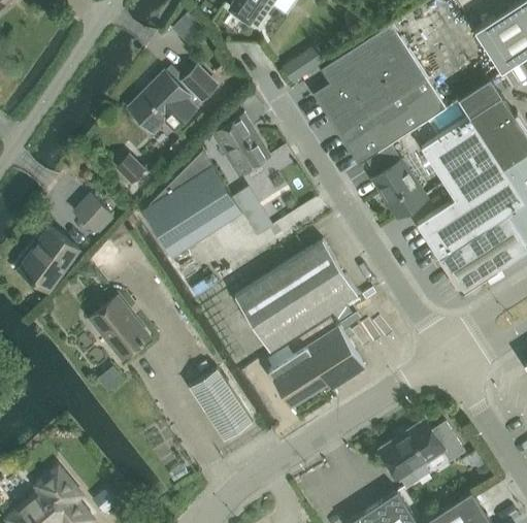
[(0,12),(13,0),(0,0),(0,12)]
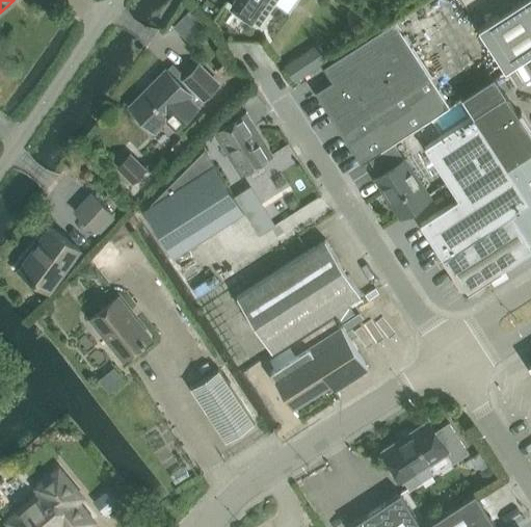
[(237,0),(231,10),(259,30),(280,0),(237,0)]
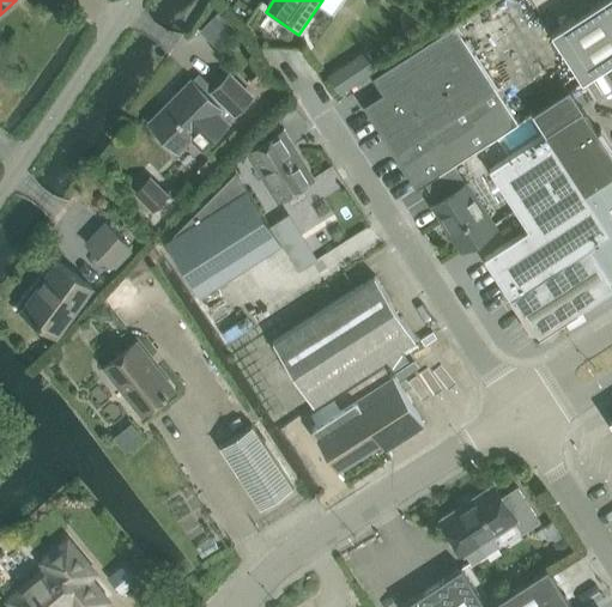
[(611,66),(611,0),(609,0),(550,38),(581,86),(611,66)]
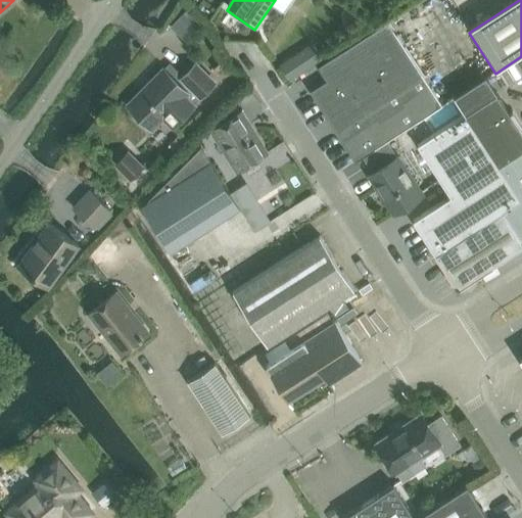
[(325,85),(310,96),(354,167),(362,161),(387,145),(441,109),(387,26),(317,72),(325,85)]
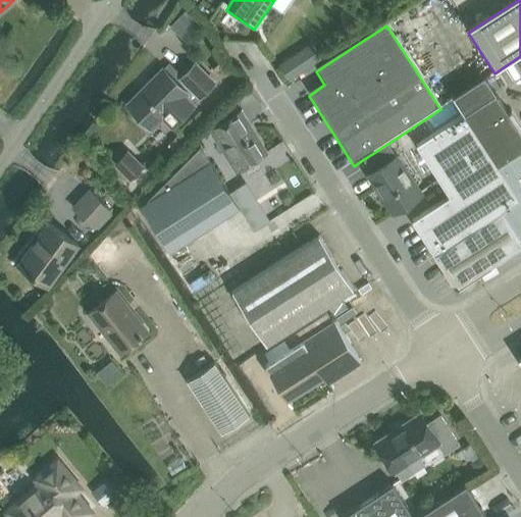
[(222,62),(212,71),(219,81),(230,72),(222,62)]
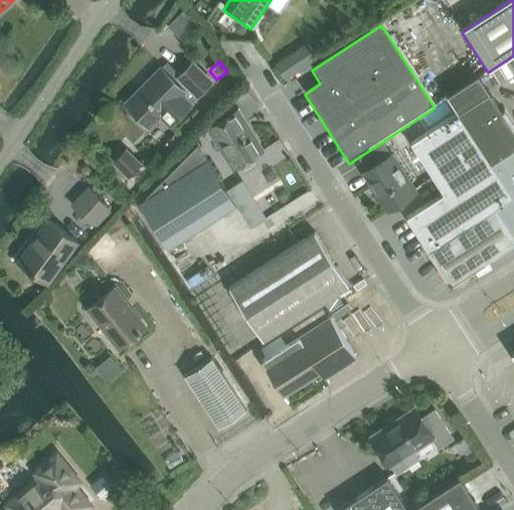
[(285,61),(276,67),(286,83),(295,77),(285,61)]
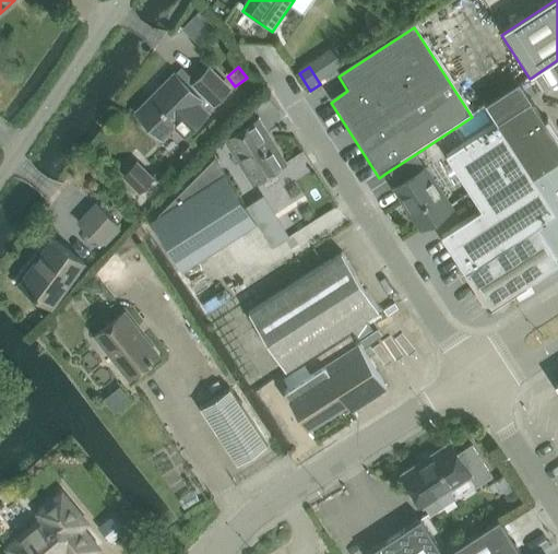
[(174,79),(135,117),(162,143),(173,132),(182,143),(209,117),(206,114),(212,108),(213,108),(228,93),(209,73),(194,86),(180,72),(175,79),(174,79)]
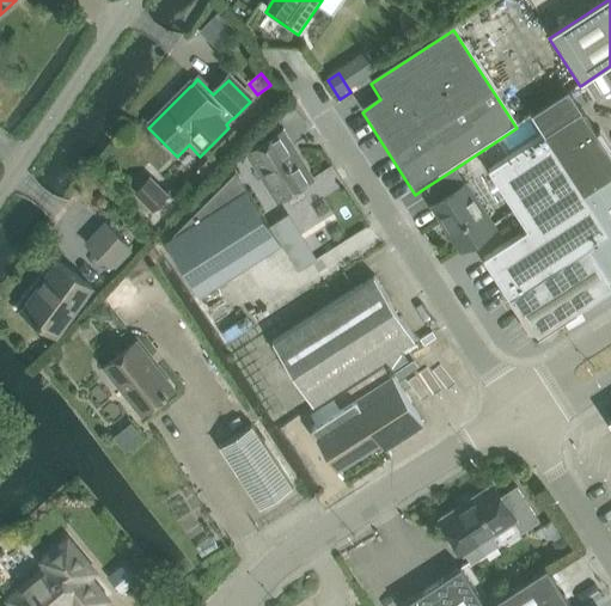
[(527,234),(483,263),(482,264),(535,343),(610,293),(610,160),(567,93),(530,117),(544,139),(488,175),(527,234)]
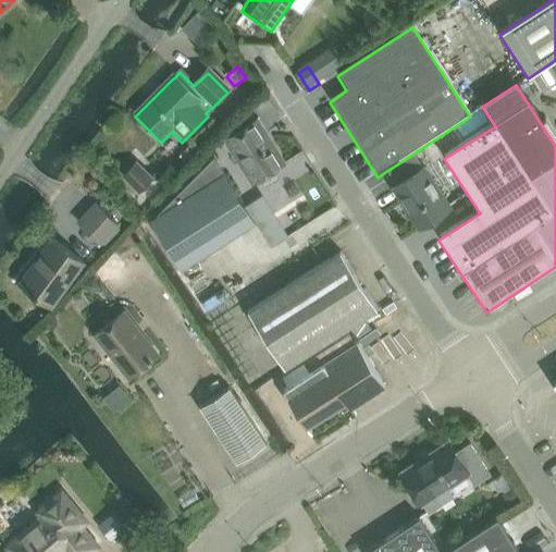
[(256,124),(225,144),(252,187),(283,168),(256,124)]
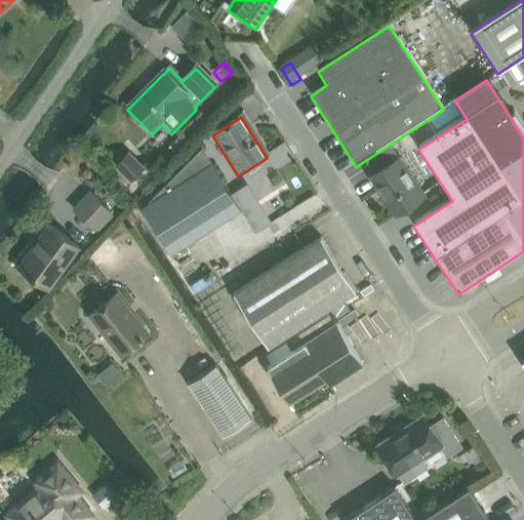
[(180,137),(168,150),(174,156),(187,144),(180,137)]
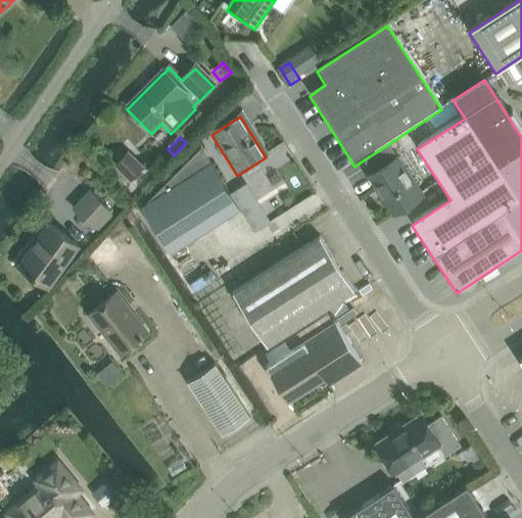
[(387,145),(362,161),(373,178),(368,181),(392,219),(422,199),(397,161),(387,145)]
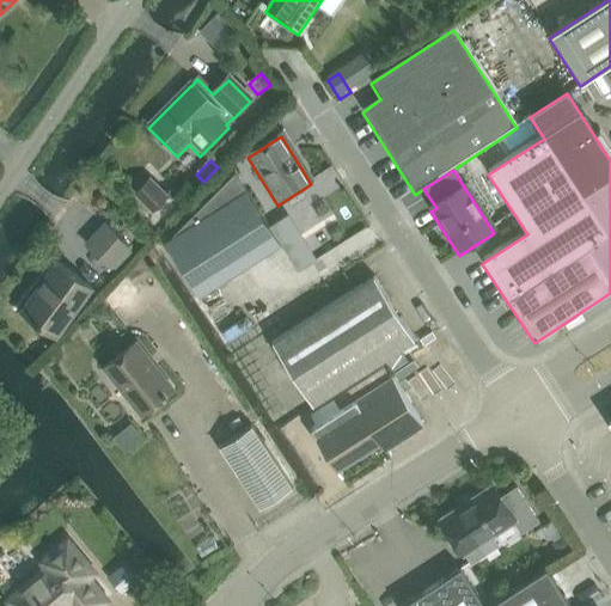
[(234,178),(227,184),(164,246),(199,300),(279,249),(234,178)]
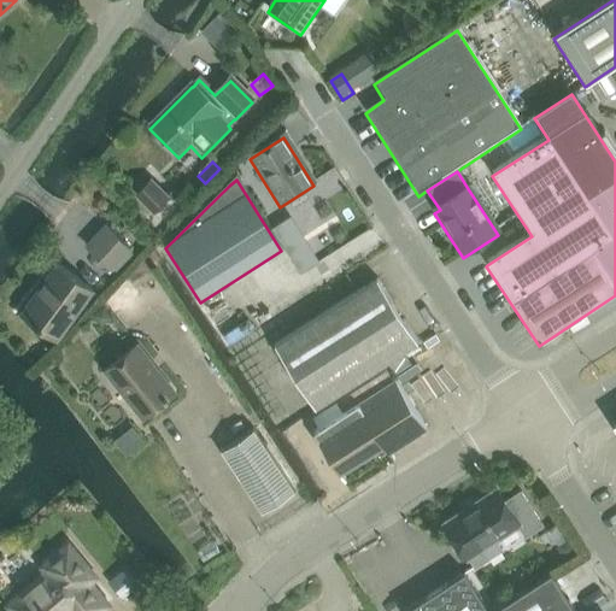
[(152,218),(170,201),(150,182),(133,199),(152,218)]
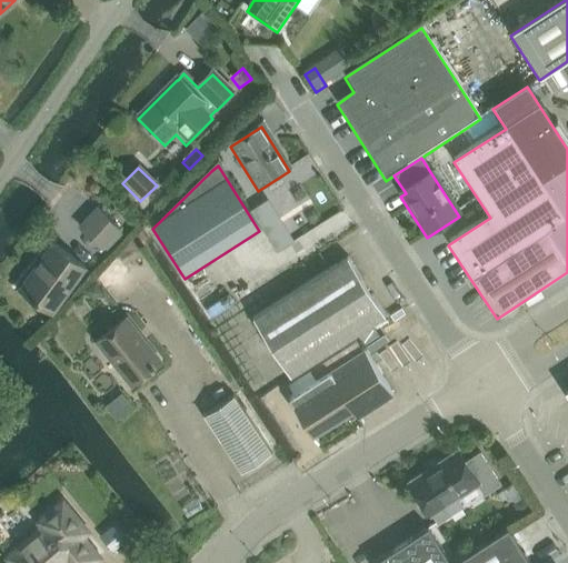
[(96,212),(78,231),(100,252),(119,233),(96,212)]
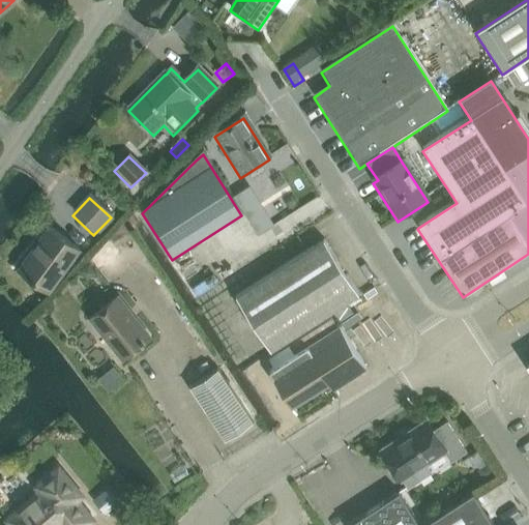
[(48,231),(25,261),(24,260),(15,273),(28,283),(29,282),(47,295),(78,253),(48,231)]
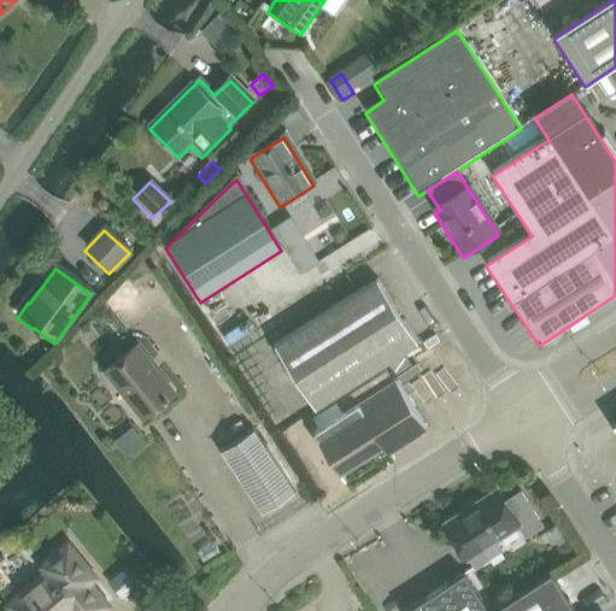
[(376,282),(274,348),(315,412),(417,346),(376,282)]
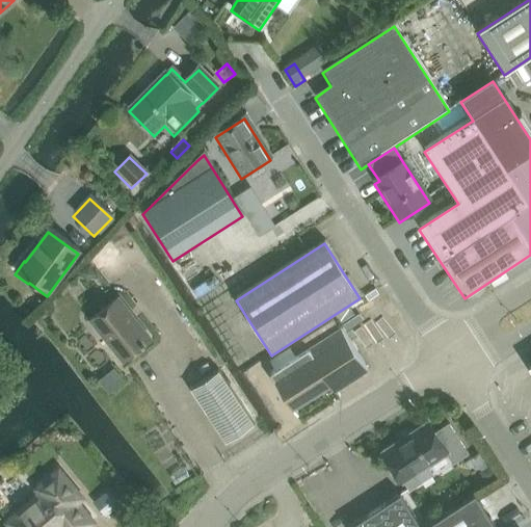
[(88,268),(79,277),(84,283),(88,283),(96,278),(88,268)]
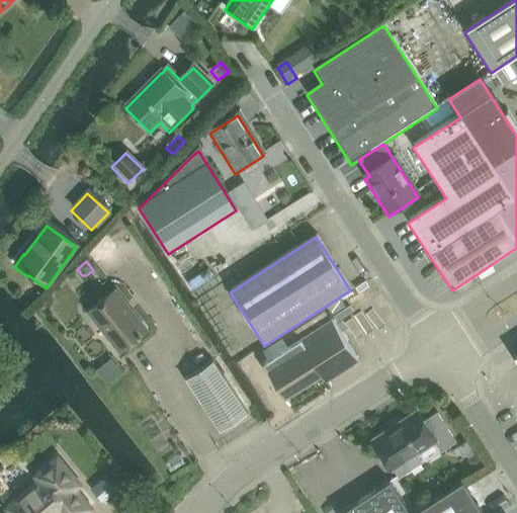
[(119,355),(126,349),(132,349),(138,344),(138,340),(146,334),(114,293),(87,316),(119,355)]
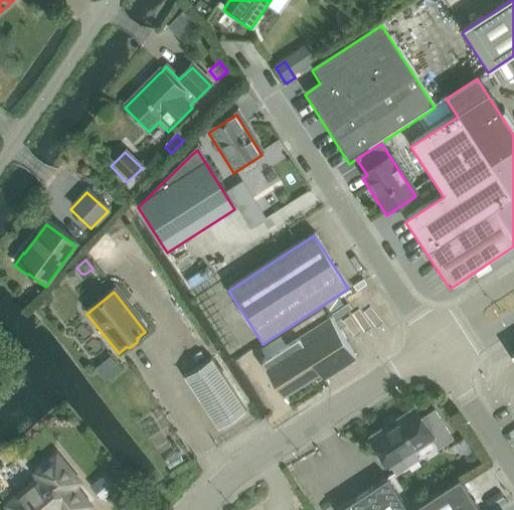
[(330,320),(262,364),(292,411),(329,387),(325,380),(355,361),(330,320)]
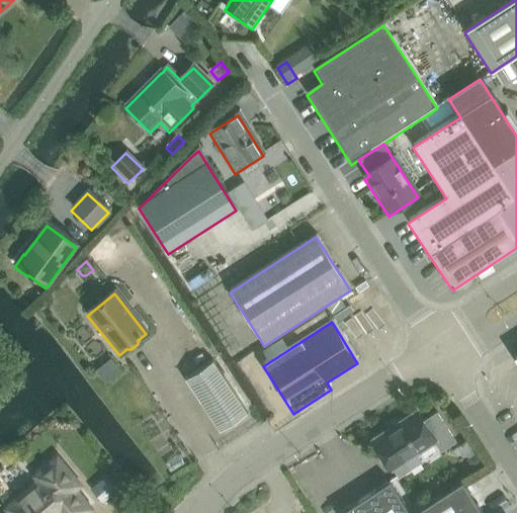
[(220,434),(247,416),(212,364),(185,382),(220,434)]
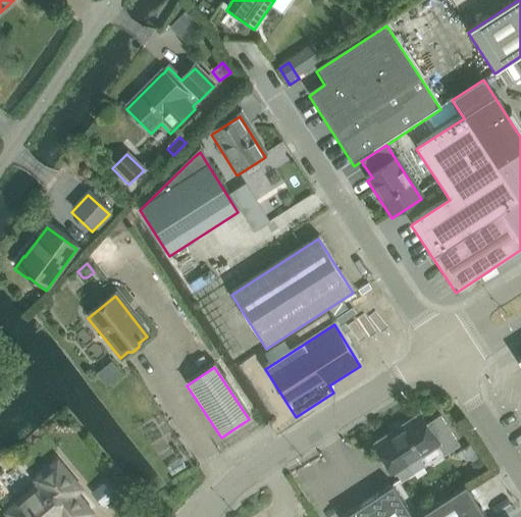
[(419,418),(375,447),(395,477),(396,476),(401,484),(424,469),(419,461),(436,448),(444,458),(459,449),(439,419),(426,428),(419,418)]
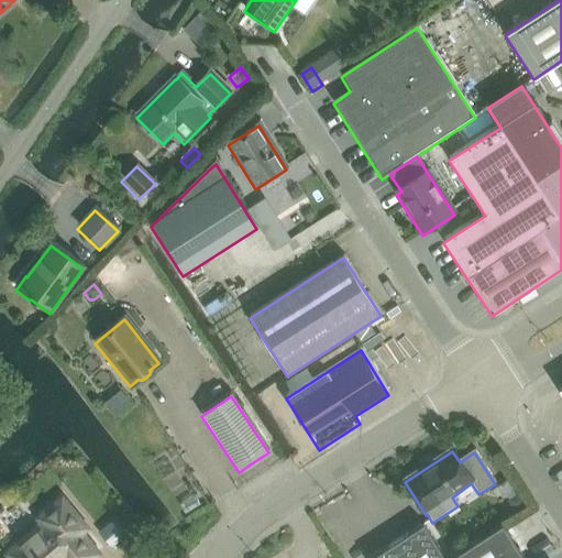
[(510,501),(509,507),(514,514),(525,507),(518,496),(510,501)]
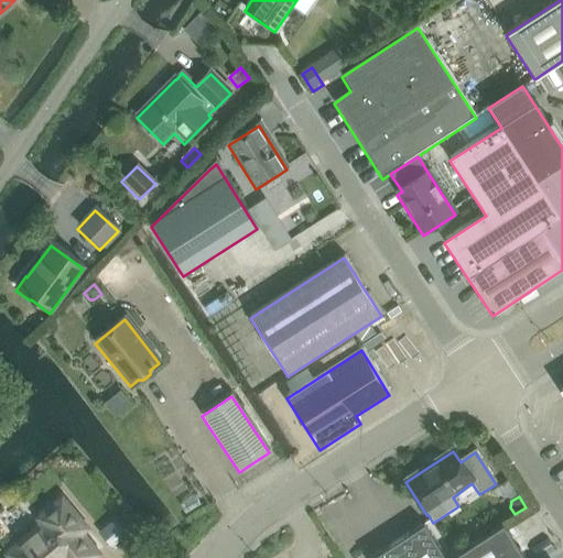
[(95,557),(79,537),(85,533),(61,504),(39,523),(43,528),(8,557),(95,557)]
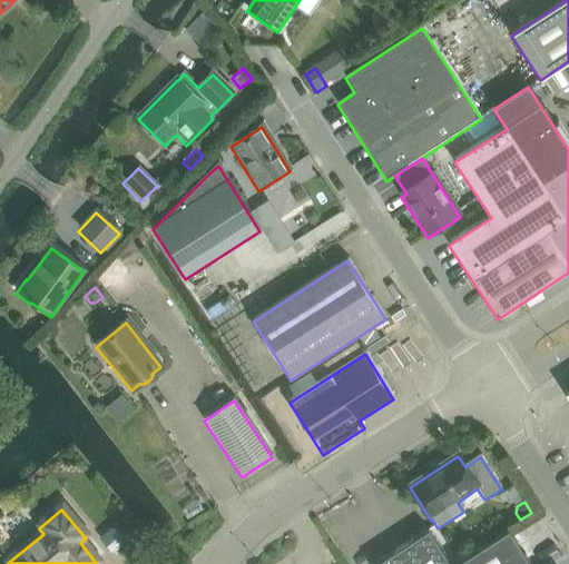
[(129,542),(116,526),(102,538),(115,554),(129,542)]
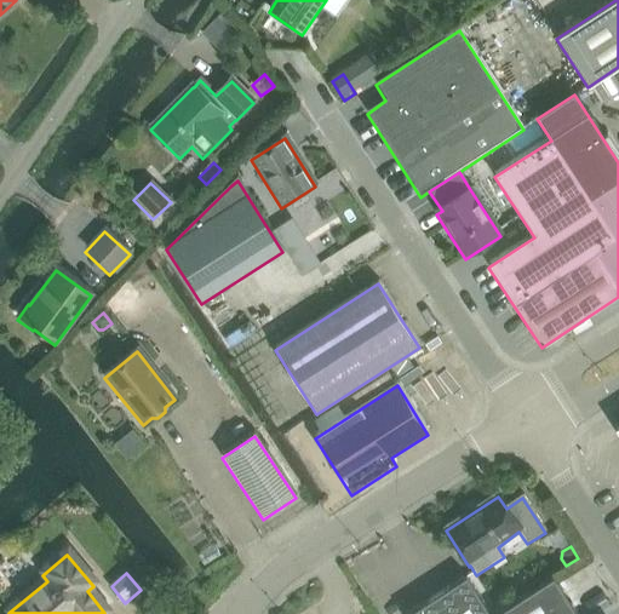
[(574,613),(552,580),(502,613),(488,613),(466,580),(414,613),(574,613)]
